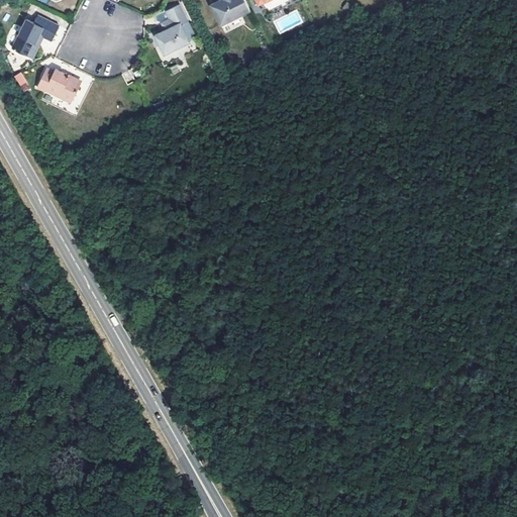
[(219,0),(211,4),(221,24),(251,10),(245,0),(219,0)]
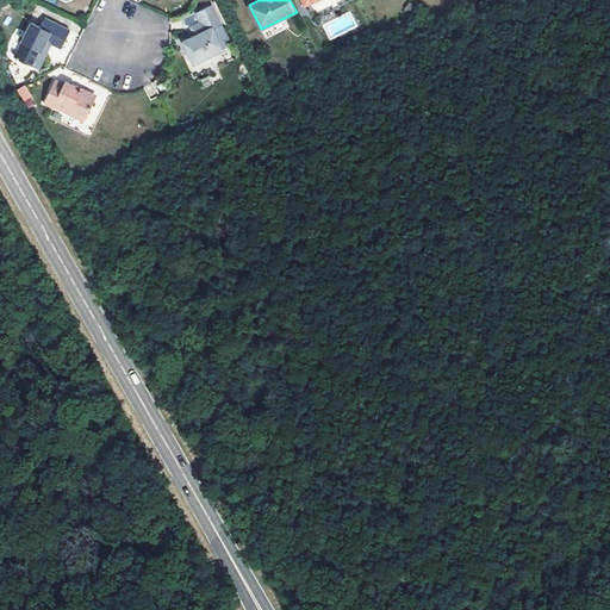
[(322,0),(313,5),(316,11),(330,5),(327,0),(322,0)]
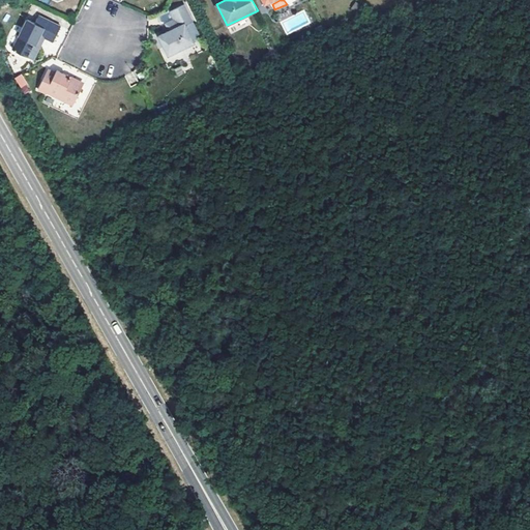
[(171,56),(195,43),(186,26),(194,23),(184,5),(172,11),(176,20),(172,21),(175,28),(171,31),(160,35),(171,56)]
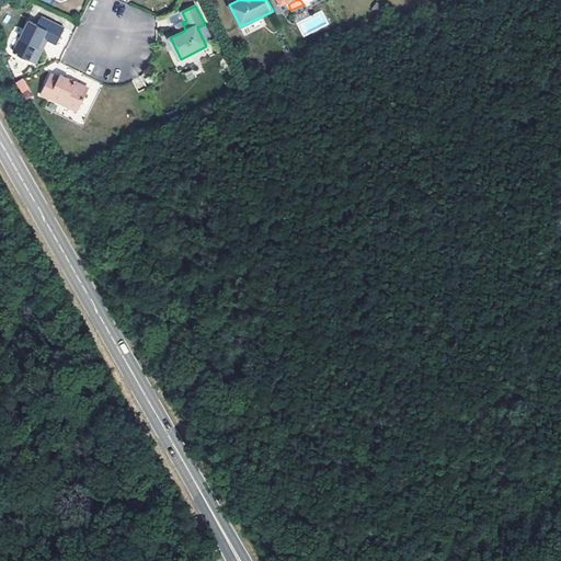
[(66,29),(43,18),(38,25),(31,22),(15,53),(33,61),(44,39),(48,42),(57,46),(66,29)]
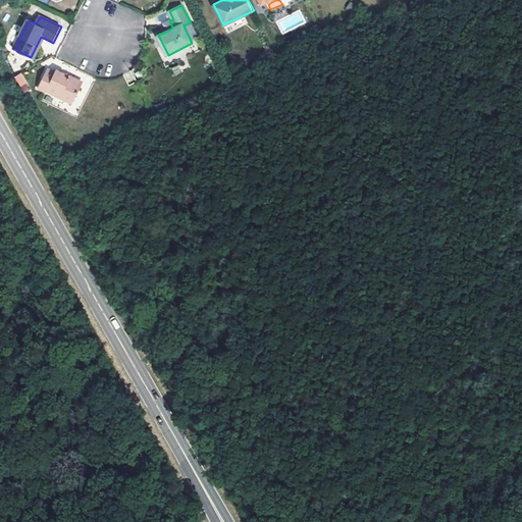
[(35,59),(45,39),(41,37),(31,57),(35,59)]
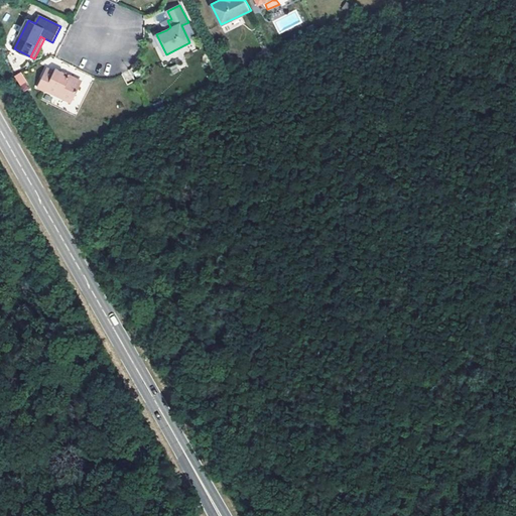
[(46,67),(36,87),(44,90),(44,89),(72,101),(80,84),(78,79),(72,76),(69,77),(62,75),(65,73),(54,68),(53,71),(46,67)]
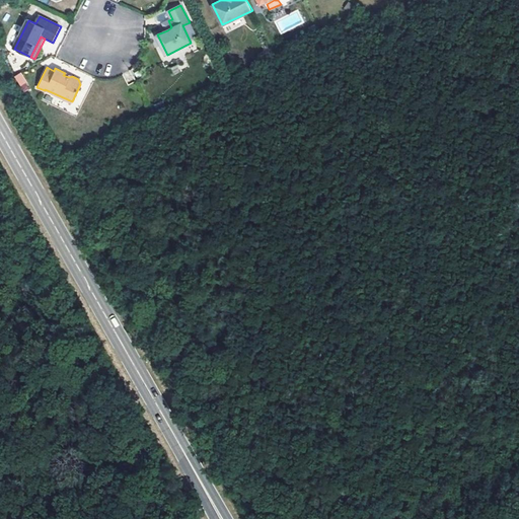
[(20,72),(13,76),(23,92),(30,88),(20,72)]
